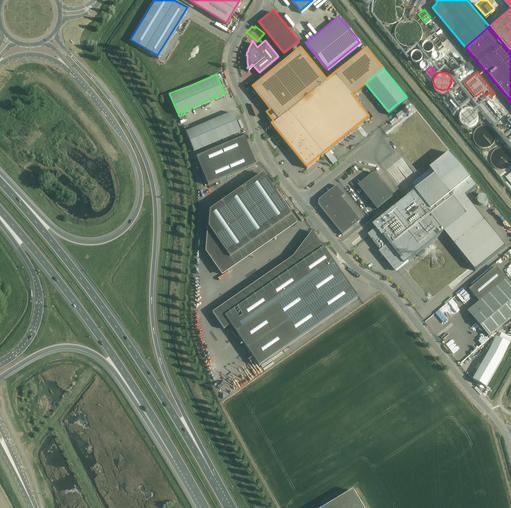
[(447,101),(451,108),(456,105),(453,100),(450,102),(449,100),(447,101)]
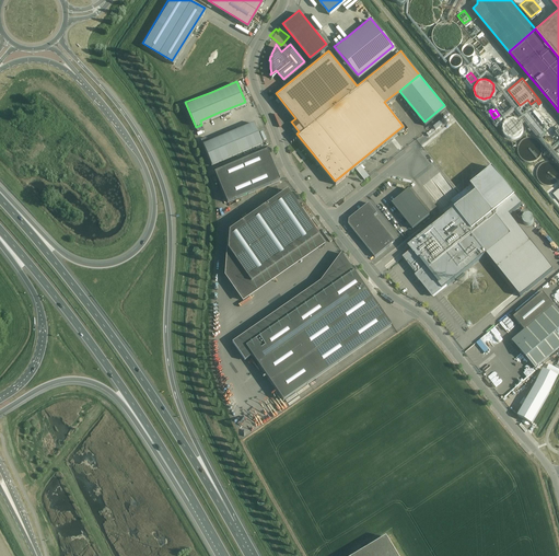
[(522,127),(522,125),(522,123),(521,122),(521,119),(520,118),(517,117),(516,116),(514,115),(512,115),(511,115),(509,116),(507,117),(505,118),(504,119),(503,122),(502,123),(502,125),(502,127),(503,128),(503,130),(504,131),(507,132),(508,134),(510,135),(511,135),(513,135),(515,135),(517,134),(519,132),(520,130),(521,129),(522,127)]
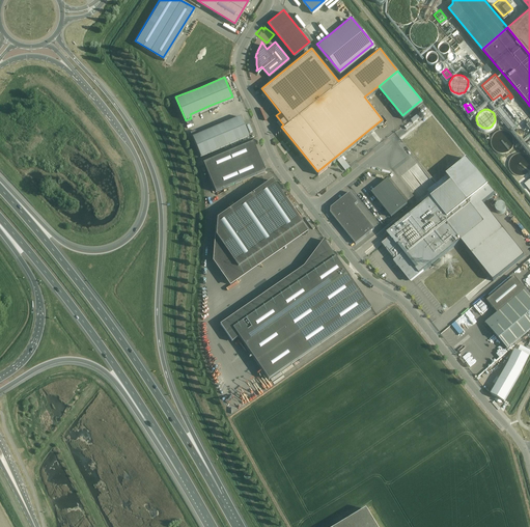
[(199,154),(224,143),(248,133),(240,113),(197,132),(195,127),(189,129),(192,134),(199,154)]
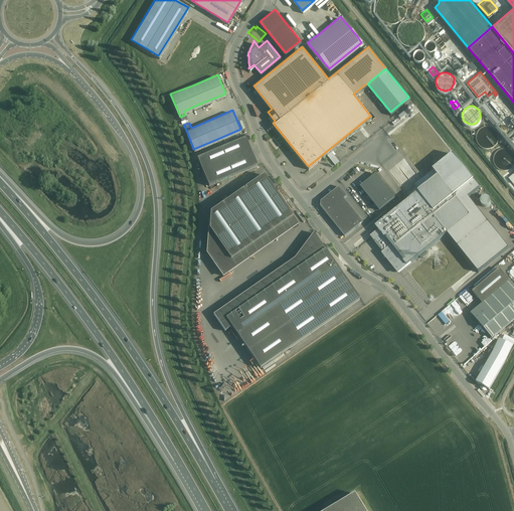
[(508,129),(503,123),(498,127),(503,133),(508,129)]
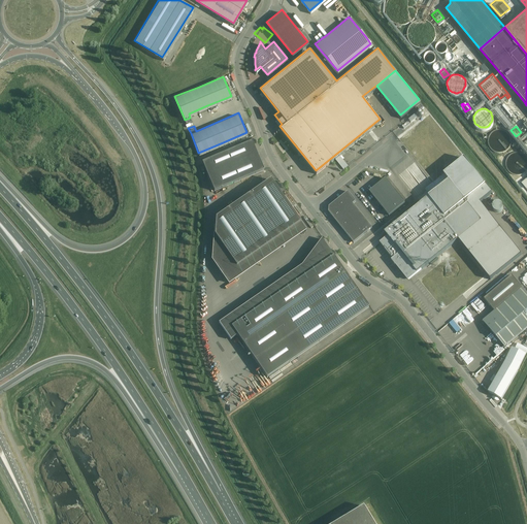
[(201,159),(213,187),(263,166),(251,137),(201,159)]
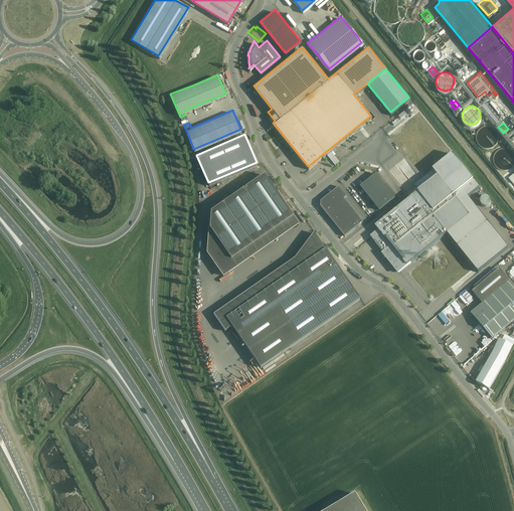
[(332,150),(329,152),(335,160),(337,158),(332,150)]
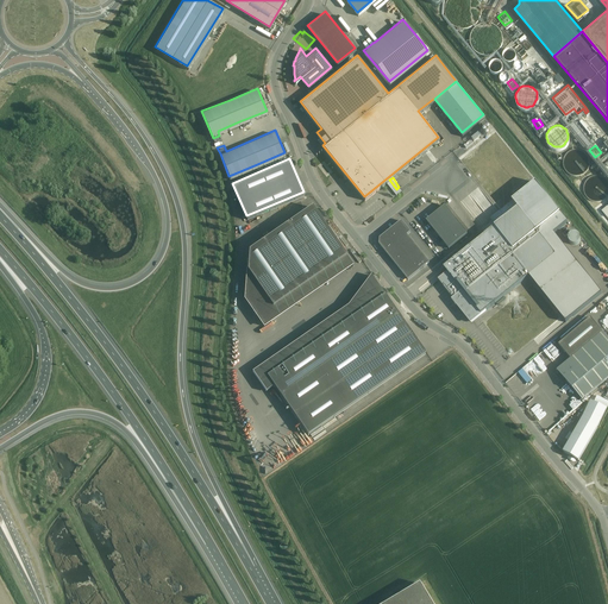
[(449,268),(437,276),(482,332),(491,325),(481,312),(486,308),(484,307),(527,272),(565,319),(601,289),(553,230),(566,218),(534,177),(489,215),(490,218),(481,226),(484,231),(445,263),(449,268)]
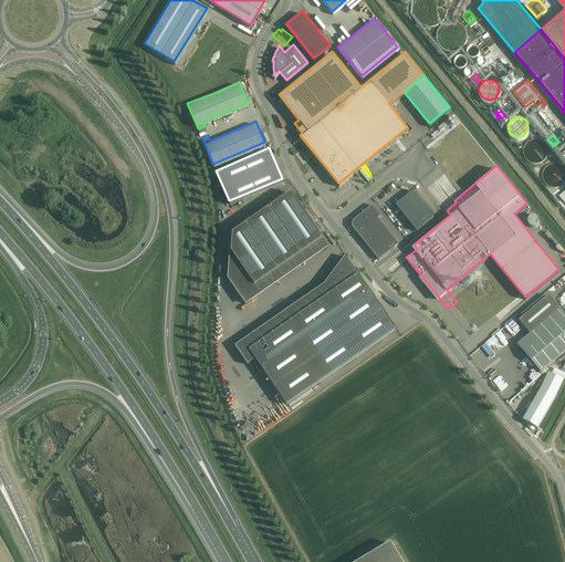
[(435,190),(441,200),(443,198),(446,201),(451,197),(436,175),(426,181),(433,191),(435,190)]
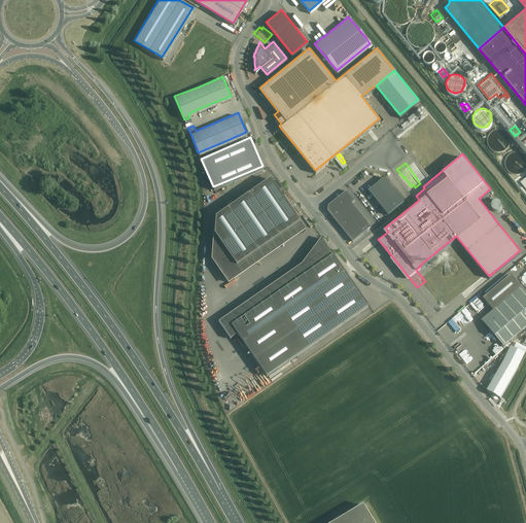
[(384,174),(376,181),(367,187),(387,212),(404,199),(384,174)]
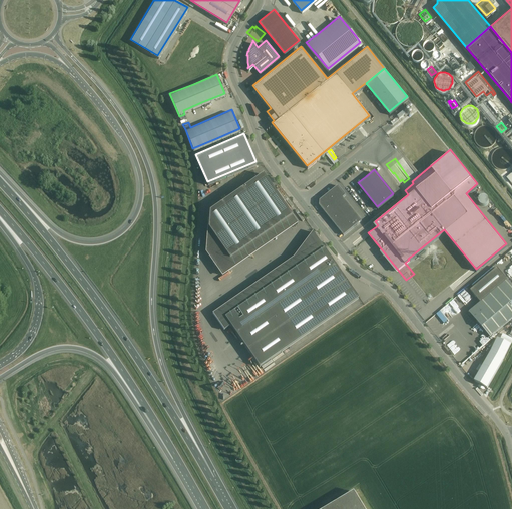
[(208,216),(205,248),(221,272),(229,266),(224,259),(291,212),(262,171),(208,208),(208,216)]
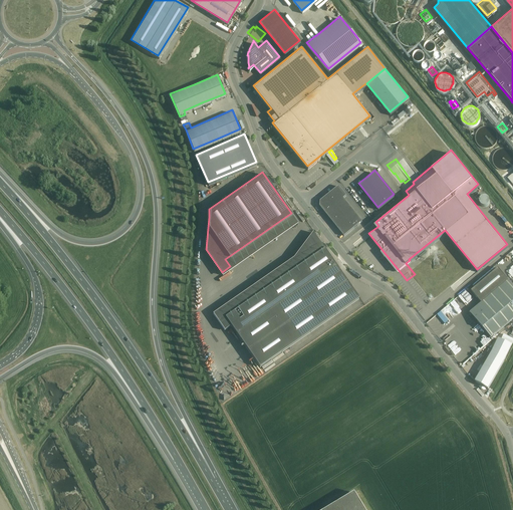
[(345,193),(337,183),(319,198),(319,203),(343,233),(361,218),(342,195),(345,193)]
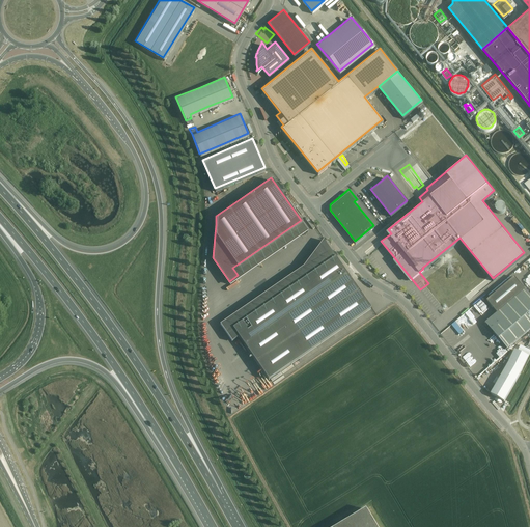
[(495,202),(494,204),(495,207),(496,209),(498,210),(500,211),(502,210),(504,209),(505,207),(505,204),(505,202),(504,201),(502,199),(500,199),(498,199),(496,201),(495,202)]
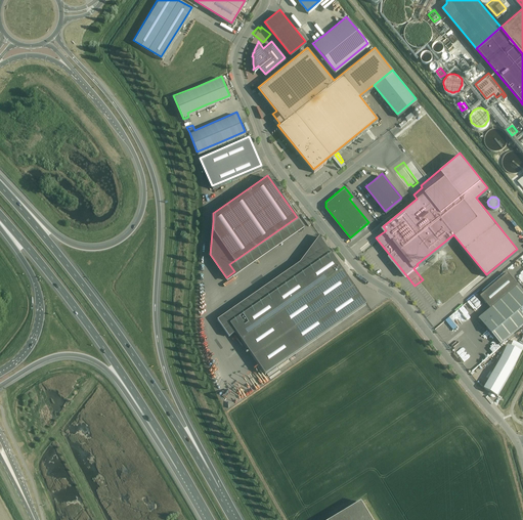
[(230,262),(235,269),(303,224),(298,216),(230,262)]
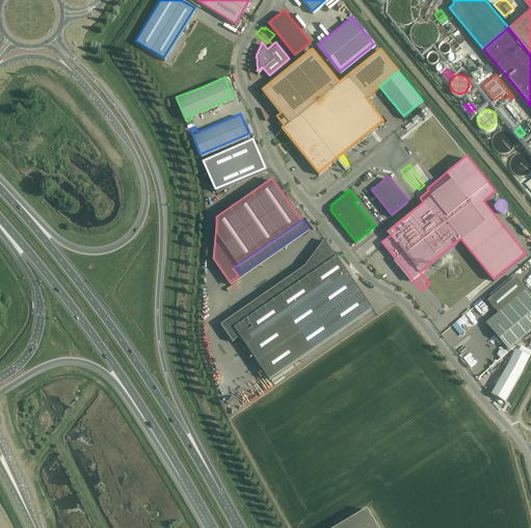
[(335,255),(322,236),(301,264),(220,319),(221,322),(247,305),(253,312),(335,255)]
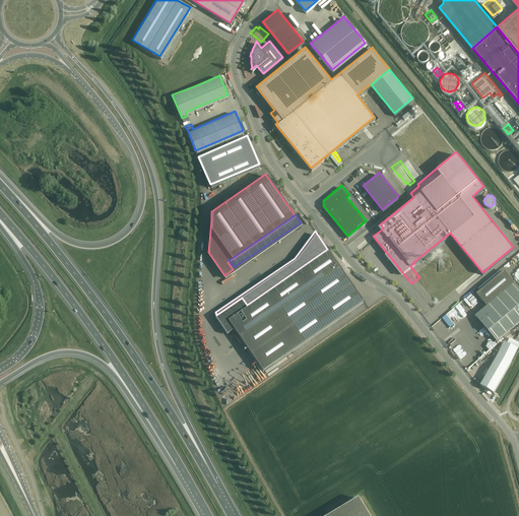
[(226,329),(232,325),(262,369),(362,299),(327,249),(247,305),(242,298),(216,315),(226,329)]
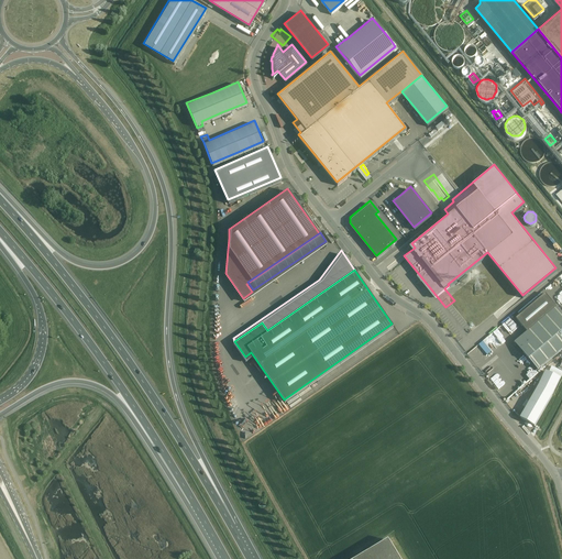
[(527,328),(514,339),(528,357),(537,366),(561,344),(561,336),(558,331),(561,327),(561,310),(555,304),(552,299),(544,291),(515,315),(522,324),(527,328)]
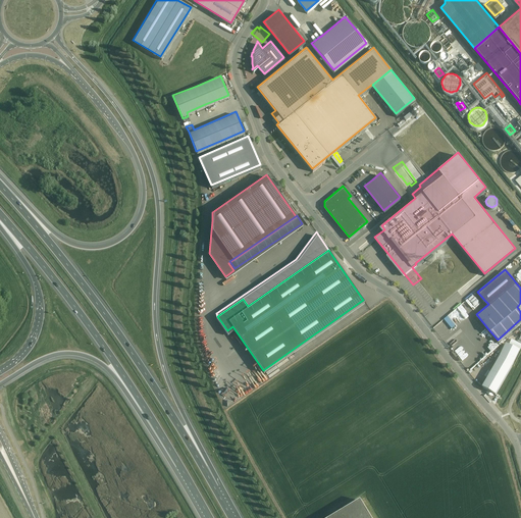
[(500,353),(481,383),(495,392),(513,361),(519,348),(506,341),(500,353)]
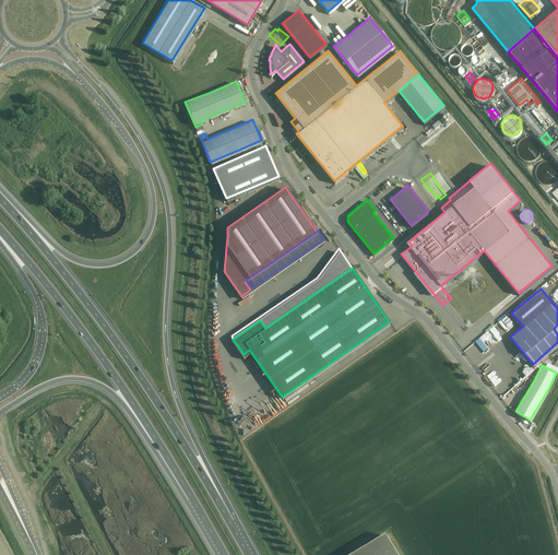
[(399,554),(386,533),(348,554),(399,554)]
